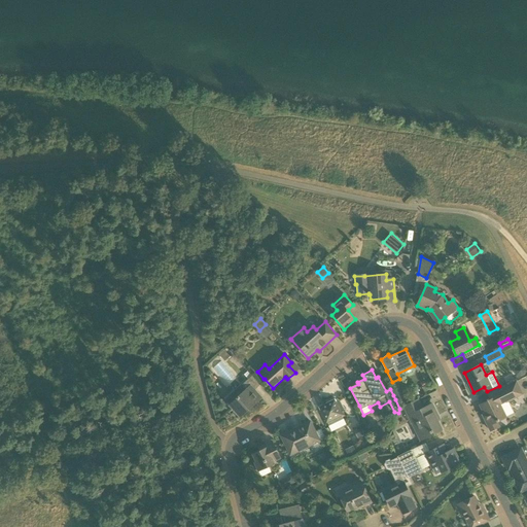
[(260,385),(252,376),(248,372),(245,375),(248,379),(242,385),(225,399),(241,417),(258,400),(256,398),(259,395),(254,390),(260,385)]
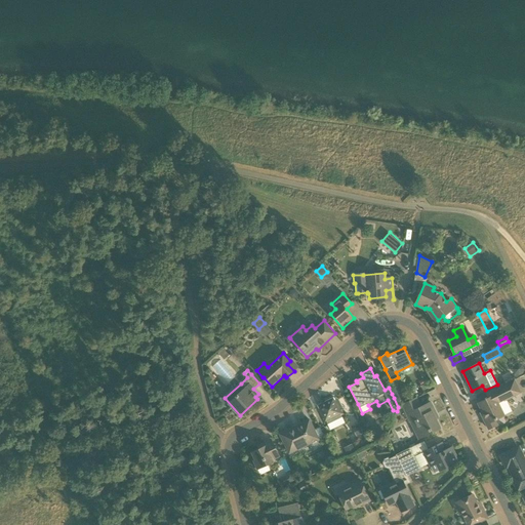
[(498,403),(514,396),(521,393),(515,379),(507,384),(487,394),(489,398),(478,403),(484,415),(482,416),(488,430),(497,425),(495,419),(501,416),(498,409),(501,408),(498,403)]
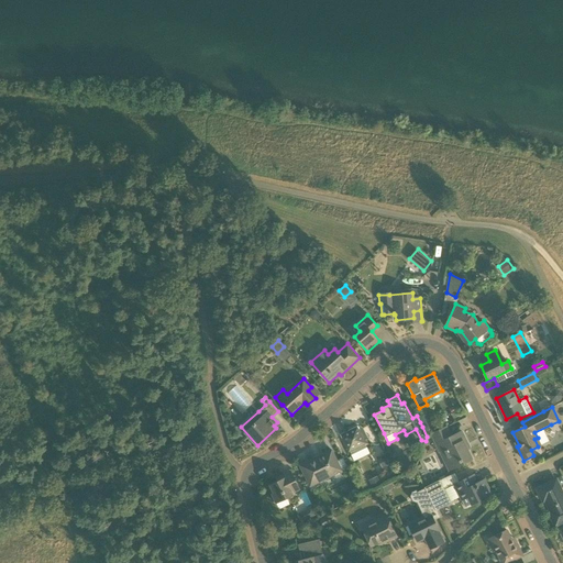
[(342,438),(340,439),(349,456),(371,445),(362,428),(360,429),(359,426),(340,434),(342,438)]
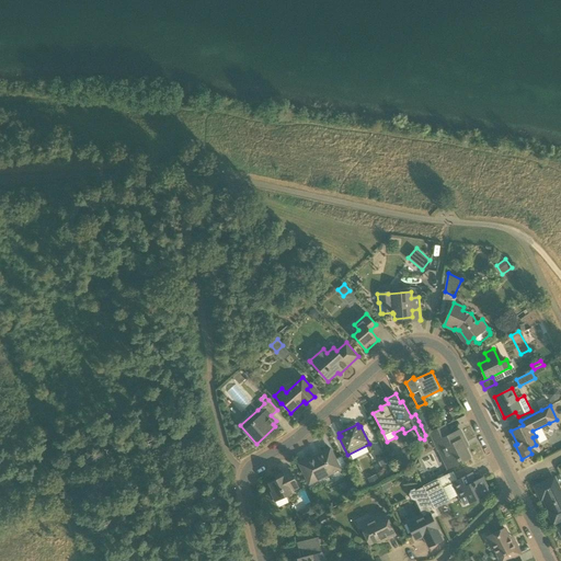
[(447,468),(470,457),(464,444),(466,443),(460,430),(449,435),(445,426),(431,433),(447,468)]
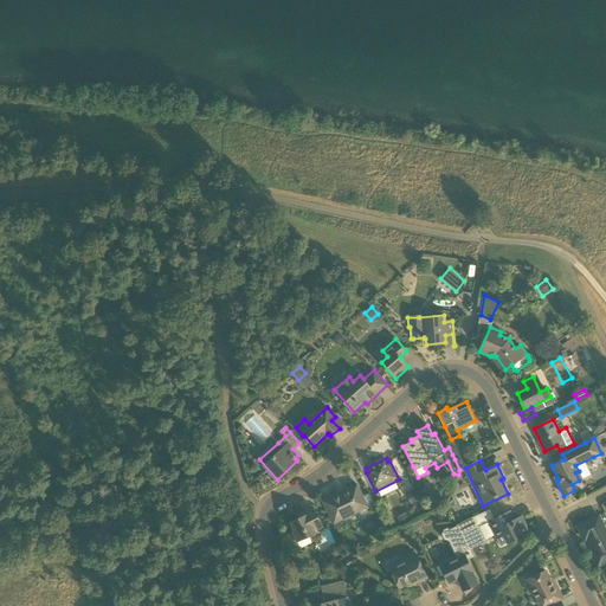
[(368,507),(358,484),(323,501),(334,523),(368,507)]
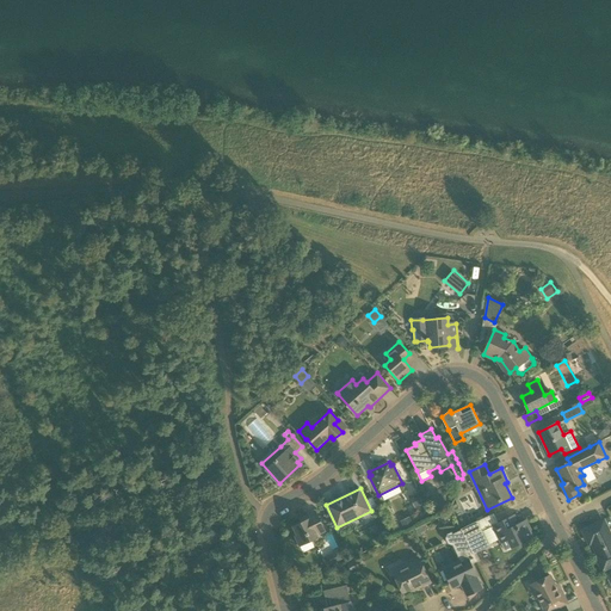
[(446,511),(437,516),(440,523),(450,518),(446,511)]
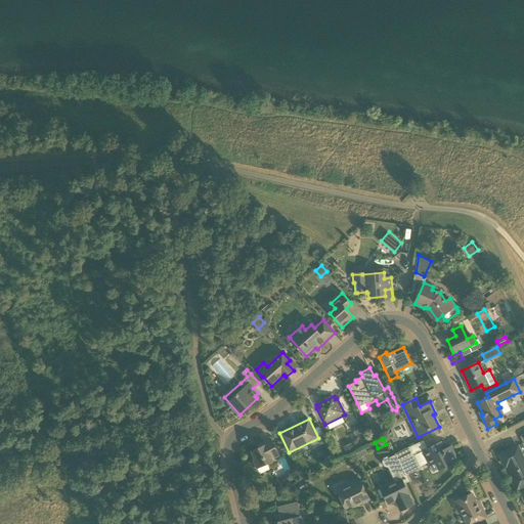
[(261,445),(262,446),(252,451),(255,459),(253,460),(257,468),(273,461),(272,459),(278,455),(271,439),(262,443),(261,444),(261,445)]
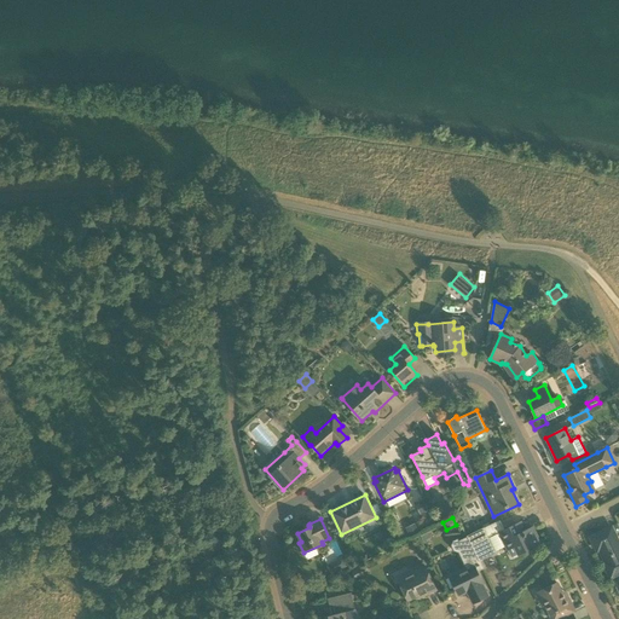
[(410,537),(420,532),(415,524),(406,528),(410,537)]
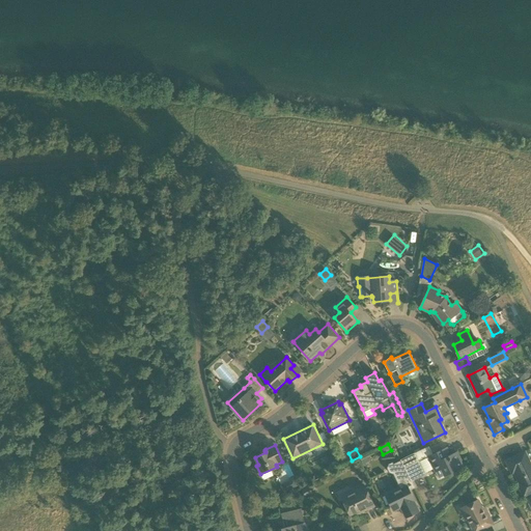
[(460,460),(457,452),(446,457),(442,450),(428,457),(438,479),(440,480),(446,477),(446,475),(463,467),(460,460)]
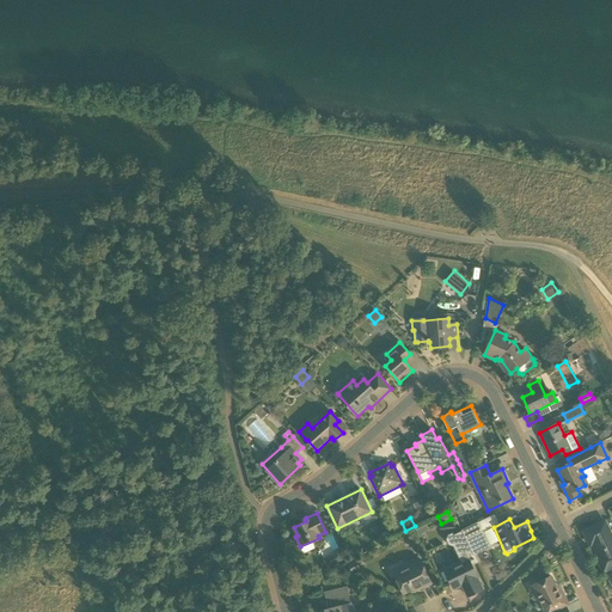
[(611,542),(609,536),(611,534),(605,521),(585,532),(591,544),(593,544),(600,557),(598,557),(604,571),(611,567),(611,542)]
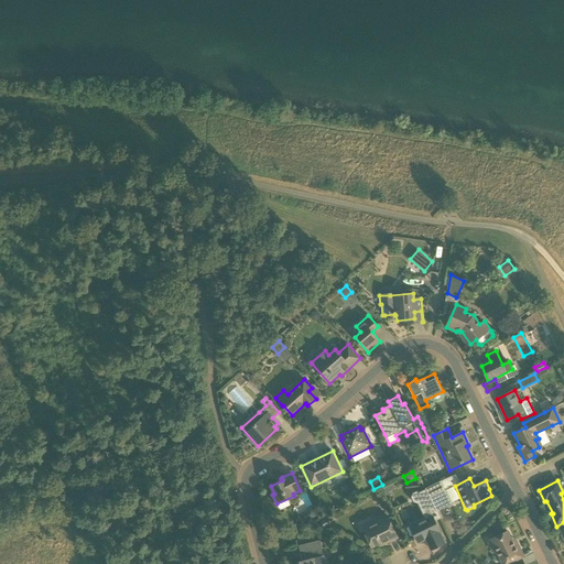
[(430,497),(445,490),(441,481),(426,489),(430,497)]
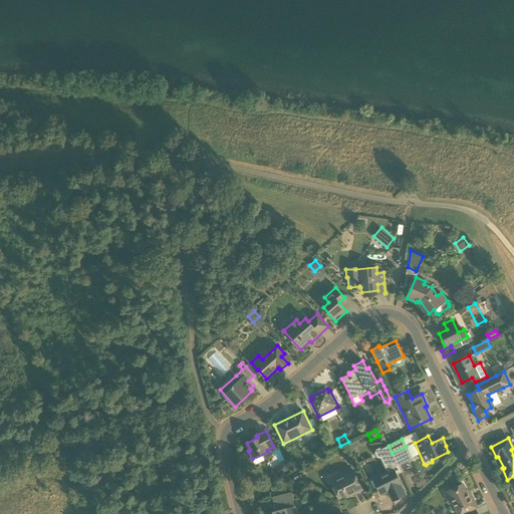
[(401,472),(392,453),(389,446),(380,450),(379,448),(376,450),(374,453),(377,457),(381,459),(389,473),(370,481),(374,489),(377,487),(380,495),(389,491),(394,501),(406,495),(401,485),(402,485),(396,474),(401,472)]
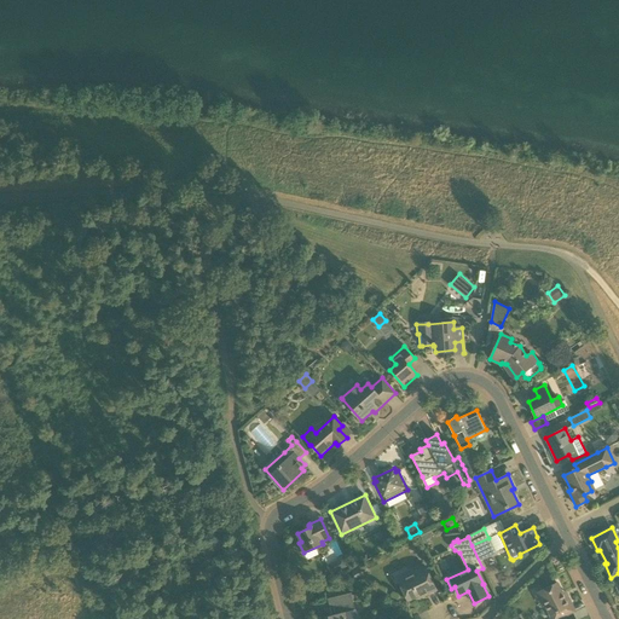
[(485,559),(496,553),(489,538),(472,545),(482,568),(489,565),(485,559)]
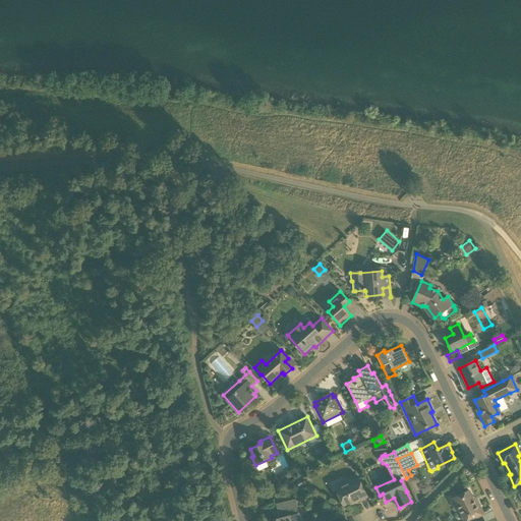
[(288,469),(284,472),(283,475),(283,476),(285,480),(292,476),(288,469)]
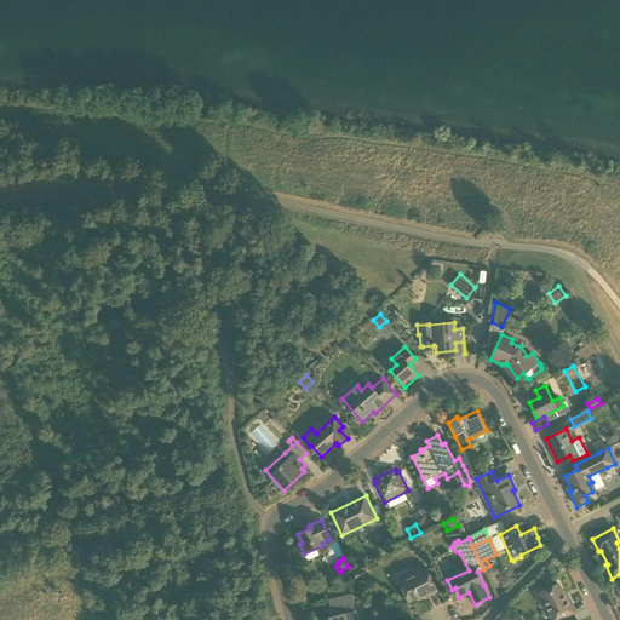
[(399,580),(408,602),(424,595),(425,597),(437,591),(426,567),(399,580)]
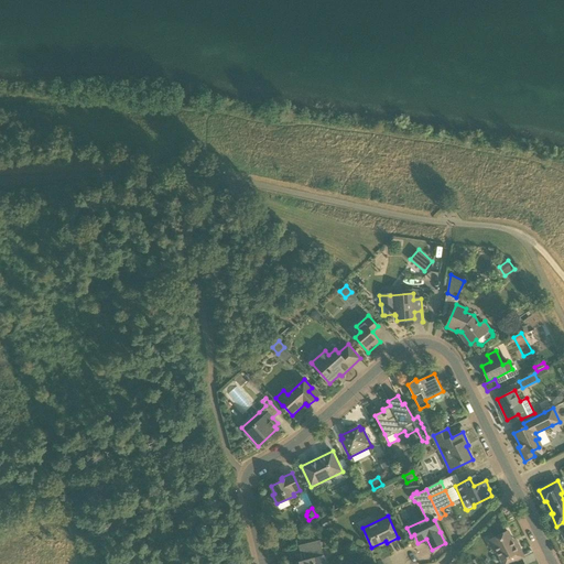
[(326,529),(333,527),(328,517),(322,520),(326,529)]
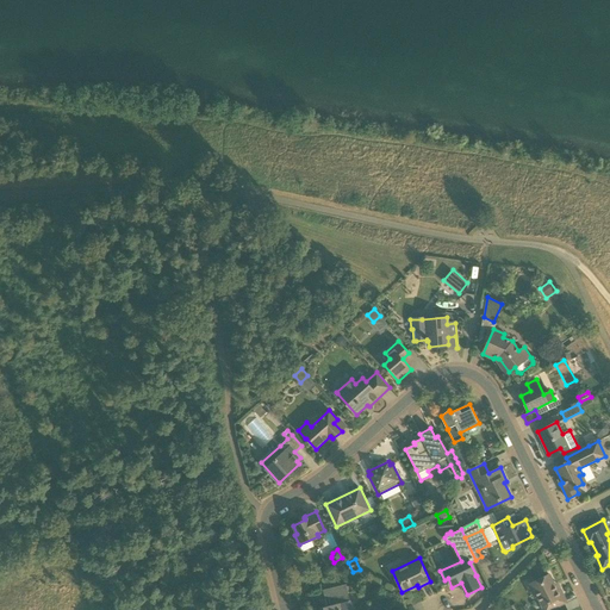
[(549,574),(537,580),(528,585),(534,597),(537,596),(542,605),(543,609),(552,609),(567,603),(560,589),(556,590),(549,574)]
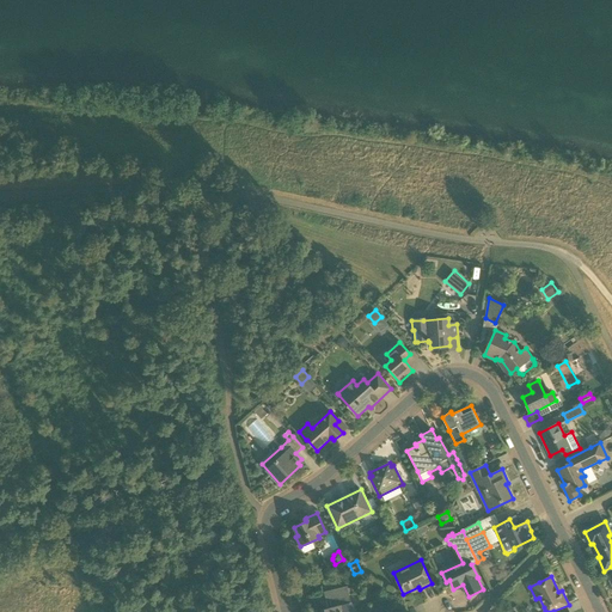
[(350,588),(348,588),(347,587),(324,592),(326,601),(330,600),(332,607),(320,611),(353,611),(352,603),(349,594),(352,593),(350,588)]
